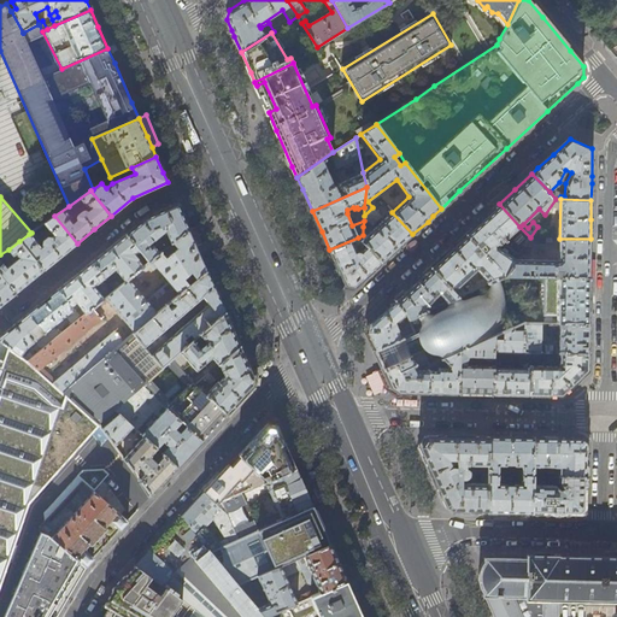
[(146,218),(127,234),(140,251),(148,262),(159,253),(153,245),(151,246),(147,241),(150,239),(151,240),(154,241),(163,234),(165,236),(168,235),(171,244),(188,229),(186,222),(183,217),(177,204),(175,205),(146,218)]
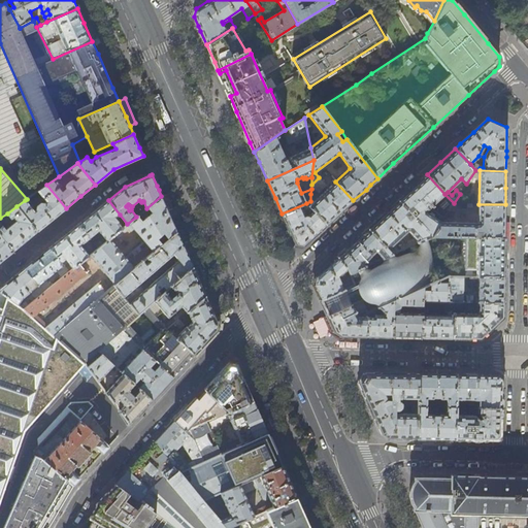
[(411,188),(398,200),(432,236),(441,222),(427,210),(434,204),(436,205),(434,210),(444,218),(449,210),(454,204),(454,203),(444,194),(427,174),(411,188)]
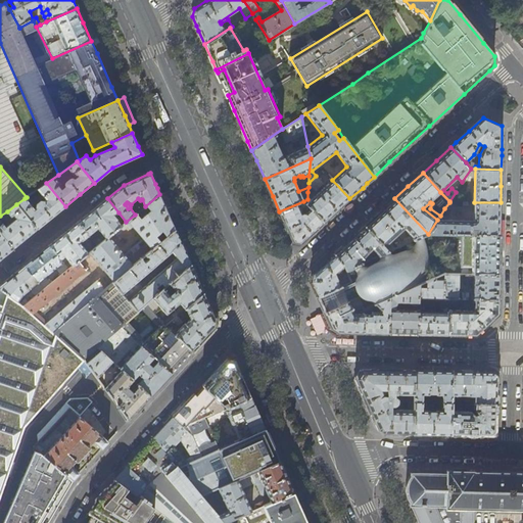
[(316,176),(308,183),(308,187),(307,192),(312,188),(315,192),(323,184),(316,176)]
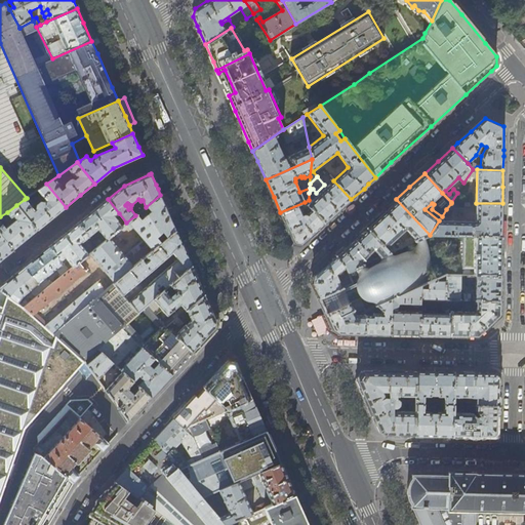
[(336,212),(351,199),(333,180),(307,205),(309,206),(312,209),(324,224),(336,212)]
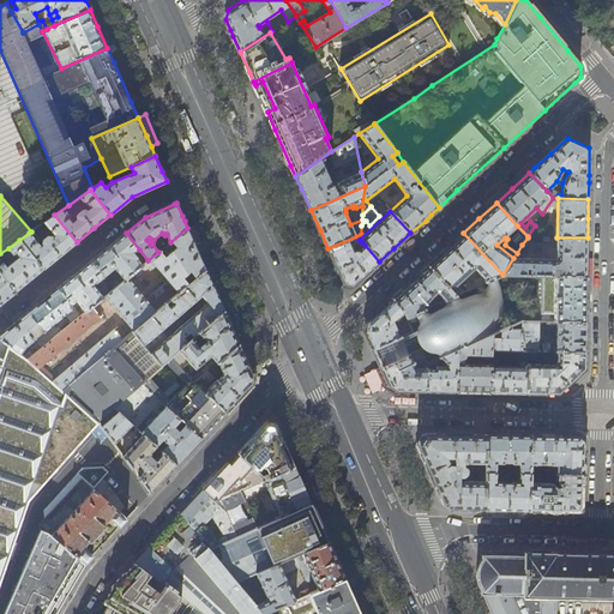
[(40,247),(29,233),(19,240),(43,269),(59,257),(77,242),(54,215),(43,223),(54,235),(52,238),(48,236),(46,238),(44,235),(41,239),(42,241),(42,245),(40,247)]
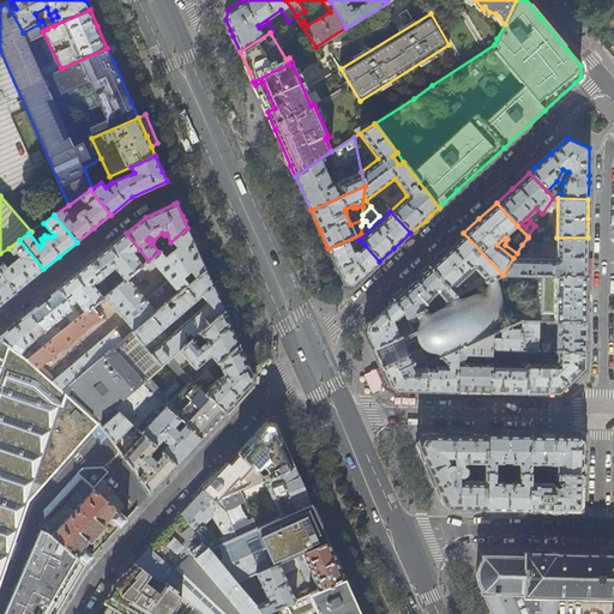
[(197,226),(188,229),(194,245),(204,241),(197,226)]
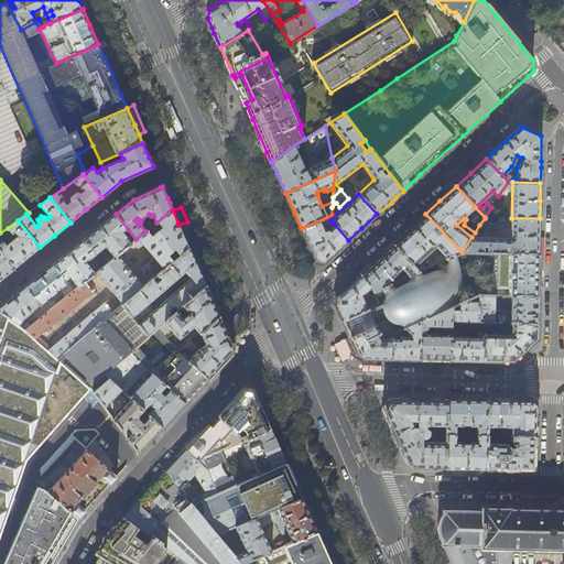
[(66,296),(55,306),(47,312),(39,320),(30,326),(26,329),(58,358),(152,279),(158,274),(190,247),(182,231),(179,225),(173,210),(172,209),(156,223),(153,225),(148,229),(145,231),(136,239),(131,243),(120,252),(123,255),(138,242),(141,247),(143,245),(159,262),(138,280),(117,255),(115,257),(110,261),(105,266),(95,273),(78,286),(74,291),(66,296)]
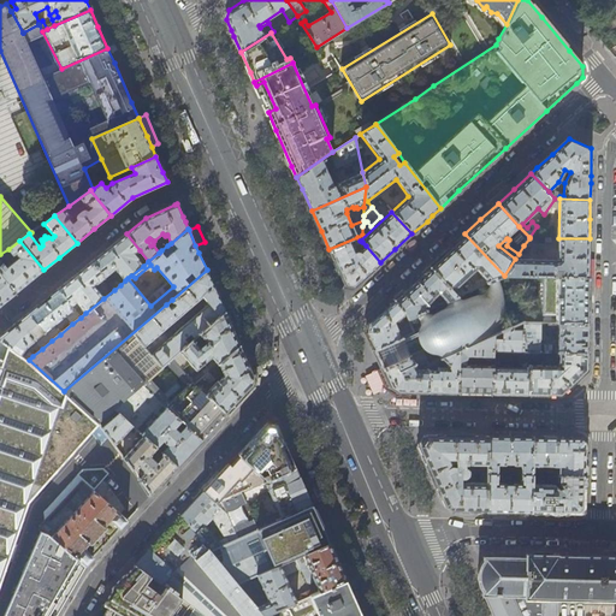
[(136,253),(140,250),(126,234),(112,244),(92,261),(105,278),(116,270),(125,280),(128,278),(131,276),(143,266),(136,258),(138,256),(136,253)]
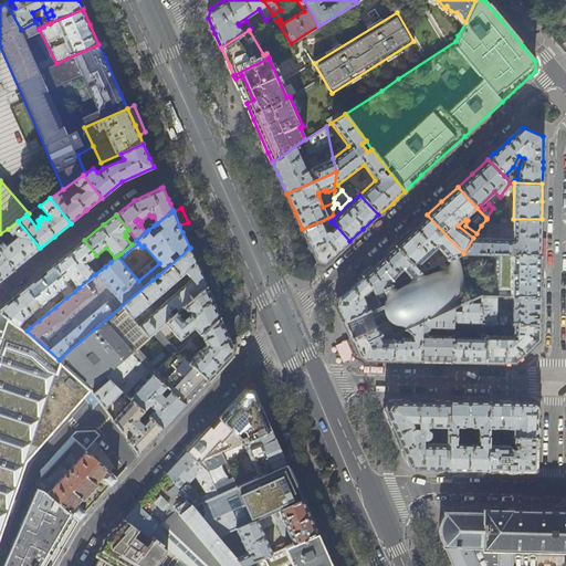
[(409,231),(395,244),(420,273),(426,270),(420,263),(438,247),(450,260),(463,254),(463,253),(427,215),(409,231)]
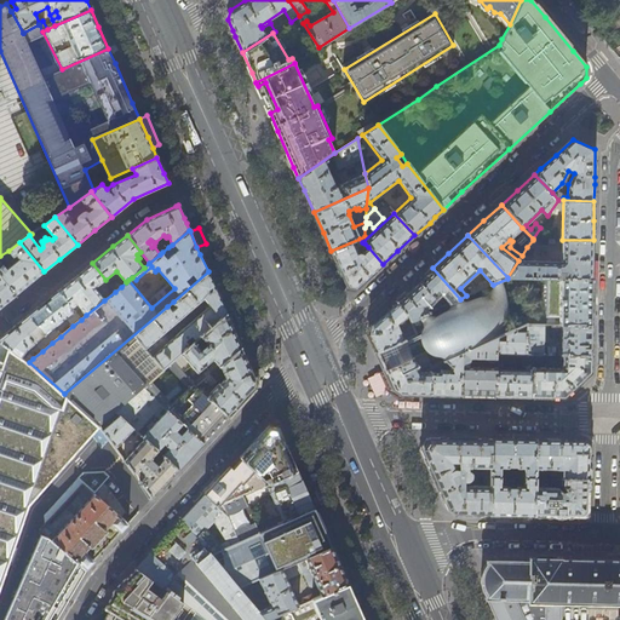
[(362,242),(360,239),(331,251),(340,271),(348,287),(356,288),(361,285),(373,274),(383,264),(368,247),(362,253),(357,253),(356,251),(359,250),(357,246),(365,244),(362,242)]
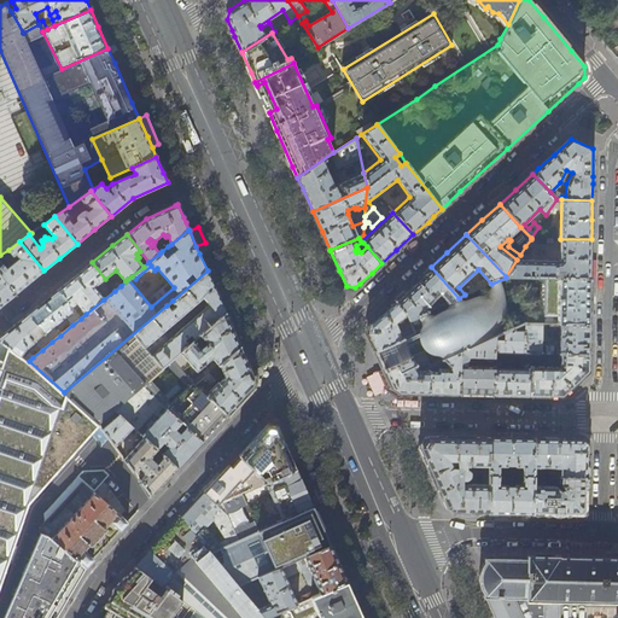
[(590,256),(592,239),(560,239),(559,262),(517,260),(506,277),(506,278),(529,278),(529,269),(535,270),(535,278),(546,278),(590,279),(590,256)]
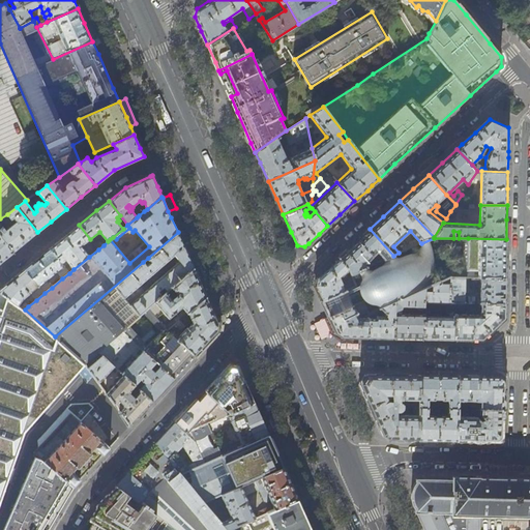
[(460,207),(455,205),(450,211),(455,214),(460,207)]
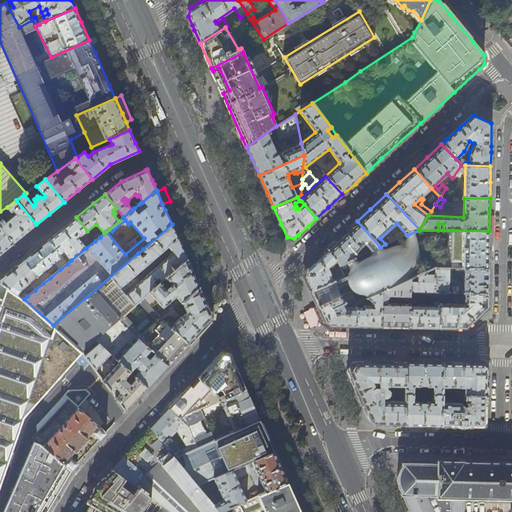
[(36,224),(16,200),(7,207),(11,212),(12,211),(15,214),(5,222),(3,219),(0,216),(0,227),(13,244),(23,235),(36,224)]
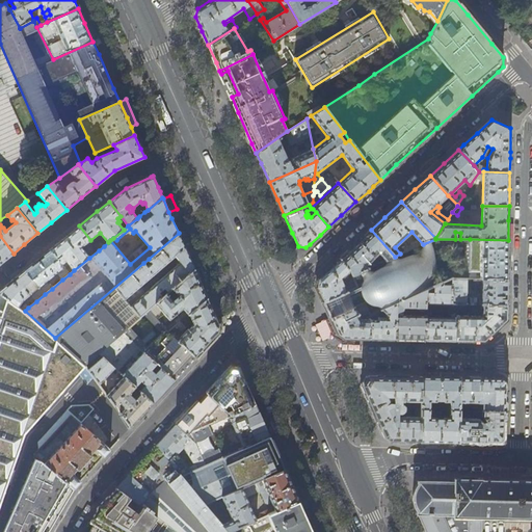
[(81,247),(90,240),(79,225),(64,238),(50,249),(61,264),(64,262),(67,265),(69,264),(74,270),(89,258),(81,247)]
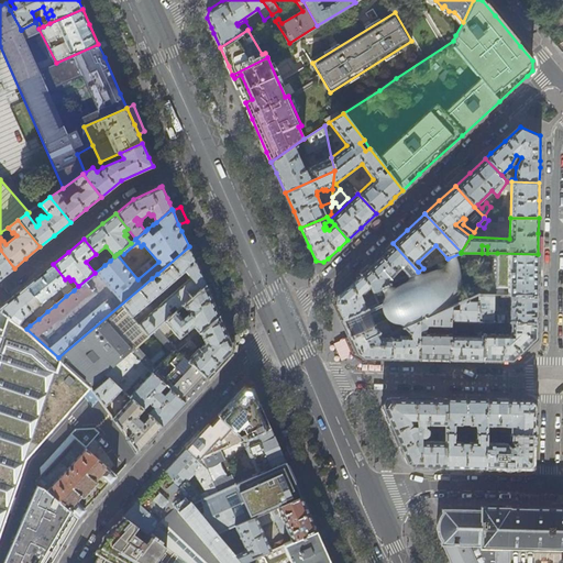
[(418,272),(393,243),(375,260),(360,274),(371,285),(371,286),(373,290),(390,283),(387,279),(401,267),(408,275),(418,272)]
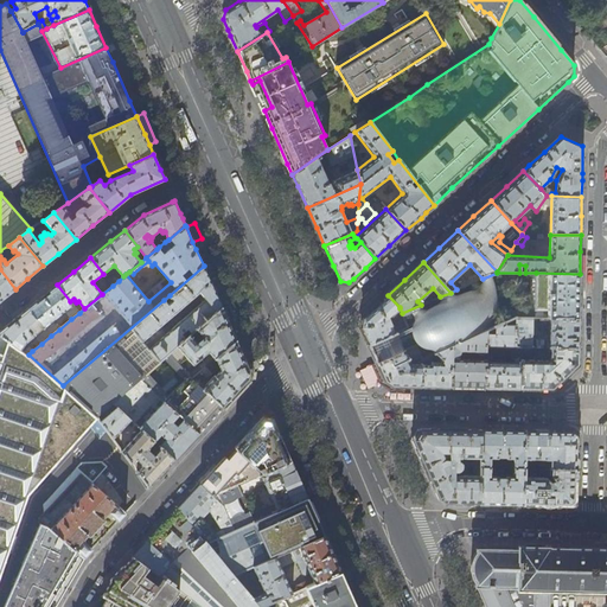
[(212,263),(204,266),(210,281),(218,278),(212,263)]
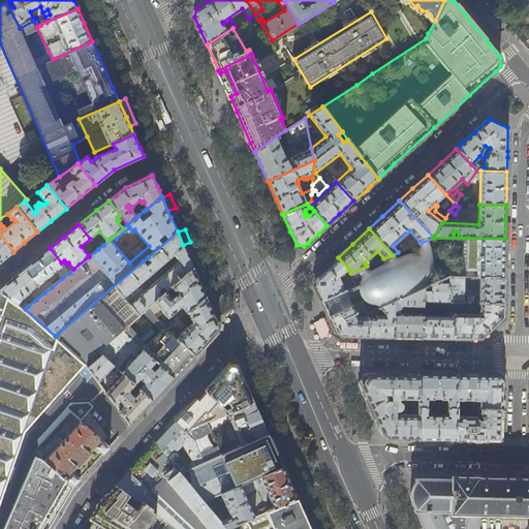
[(178,231),(148,257),(151,261),(146,266),(143,261),(55,336),(81,361),(84,364),(98,351),(121,331),(129,324),(144,311),(148,308),(193,268),(186,252),(183,245),(178,231)]
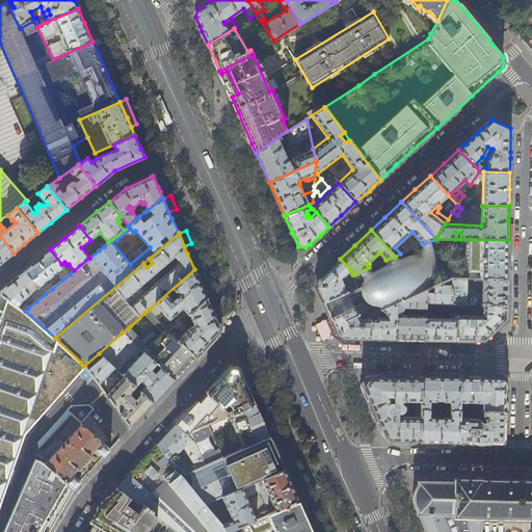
[(14,254),(0,236),(0,264),(3,262),(14,254)]
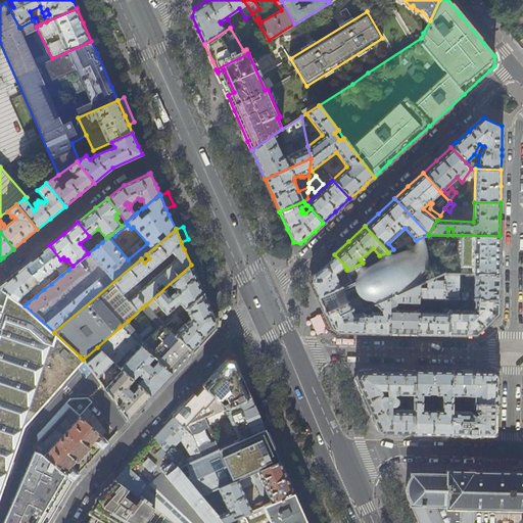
[(453,235),(447,235),(428,235),(416,240),(405,245),(399,247),(393,249),(388,252),(379,255),(363,263),(346,270),(347,272),(351,282),(319,296),(318,297),(321,304),(325,313),(326,312),(359,297),(364,310),(365,310),(374,305),(376,304),(389,298),(419,285),(427,282),(444,274),(445,274),(435,250),(462,251),(462,235),(453,235)]
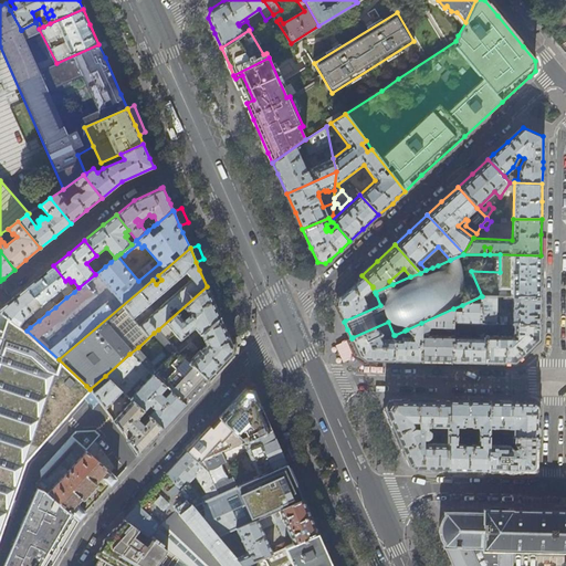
[(541,276),(541,255),(500,254),(500,272),(500,290),(511,290),(511,296),(540,297),(541,278),(541,276)]
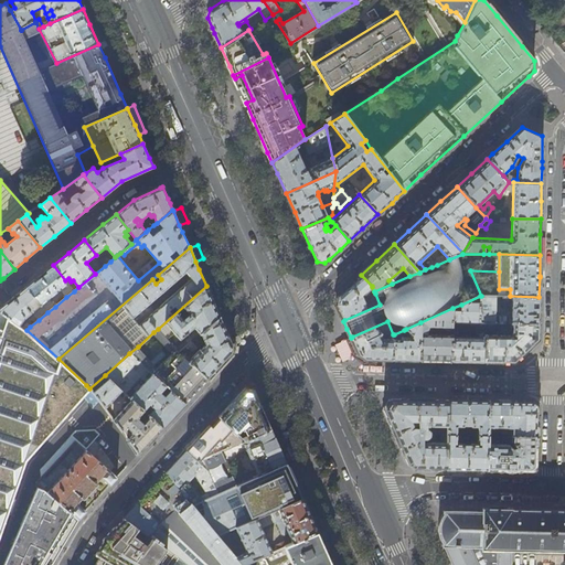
[(74,291),(65,280),(53,265),(39,277),(25,287),(48,312),(55,307),(49,299),(60,290),(66,297),(74,291)]
